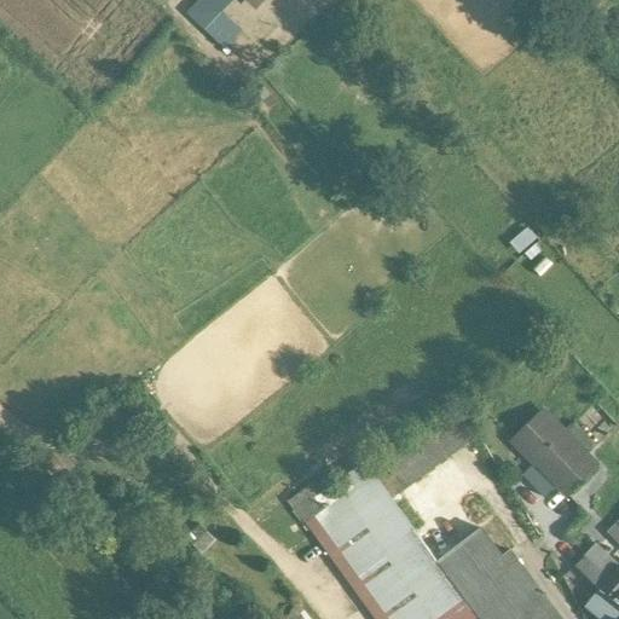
[(220,13),(209,22),(225,41),(236,33),(220,13)]
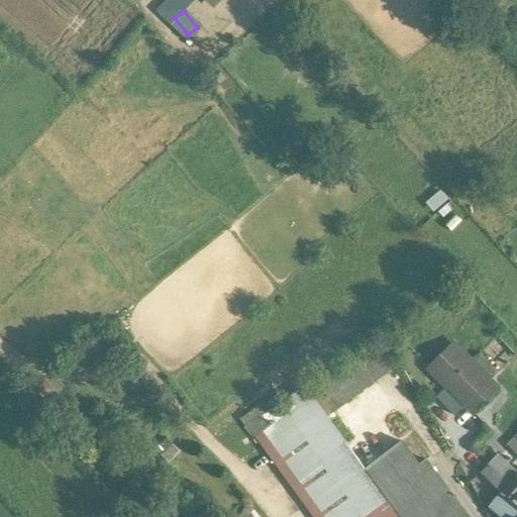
[(472,363),(454,345),(429,371),(446,388),(444,389),(462,408),(464,406),(473,415),(498,390),(490,382),(515,355),(497,336),(472,363)]
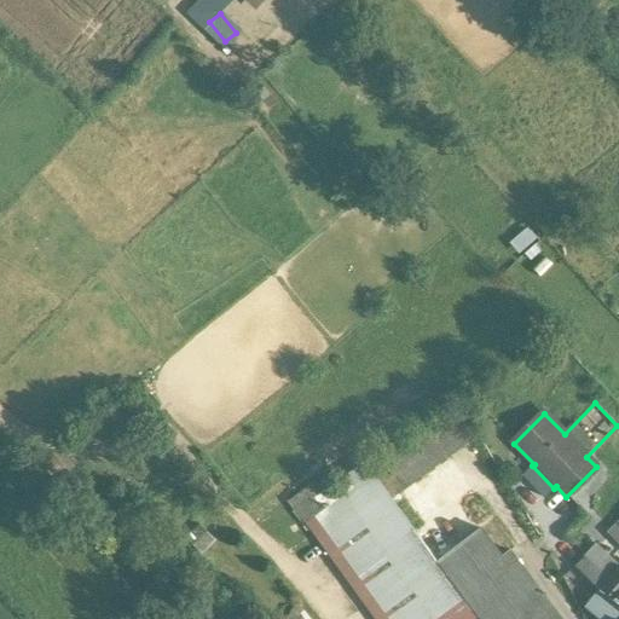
[(461,408),(371,474),(392,501),(478,435),(461,408)]
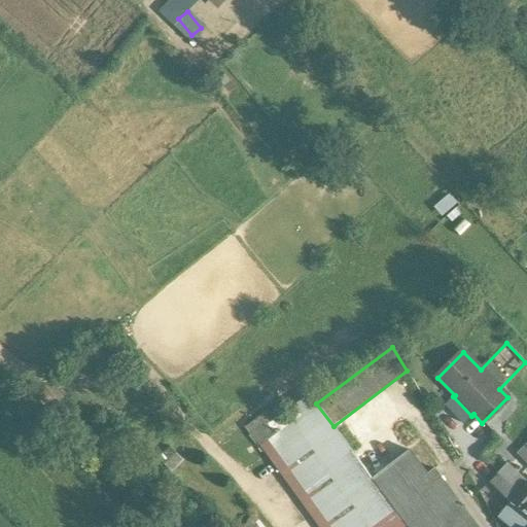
[(316,403),(310,395),(271,424),(280,436),(272,443),(331,526),(405,526),(407,526),(382,493),(372,479),(334,426),(316,403)]
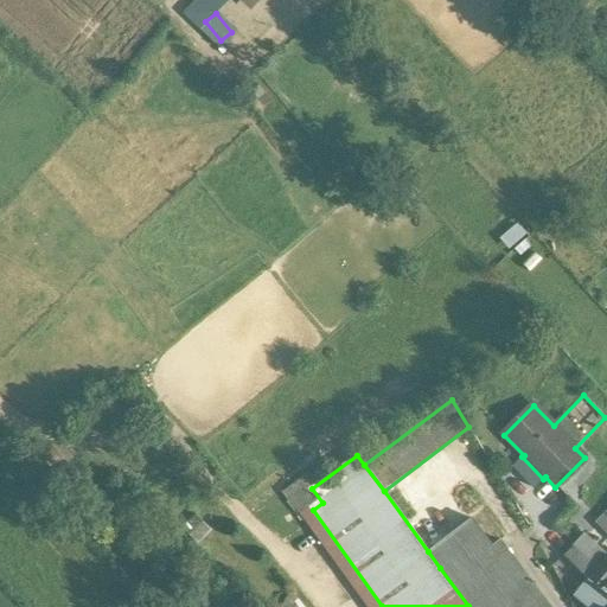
[(543,479),(522,457),(512,467),(534,490),(543,479)]
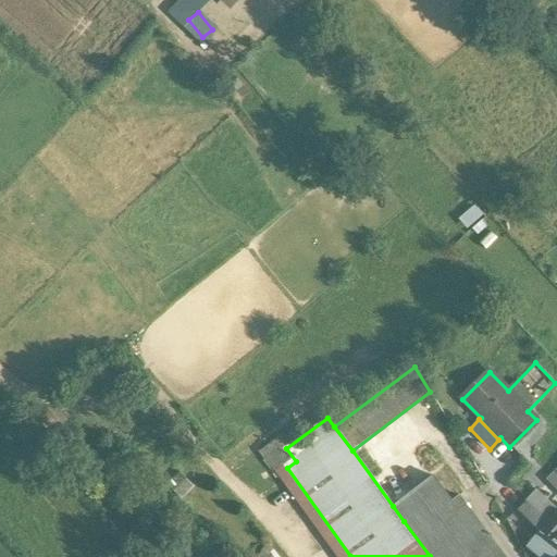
[(556,471),(551,478),(549,478),(547,480),(556,490),(556,471)]
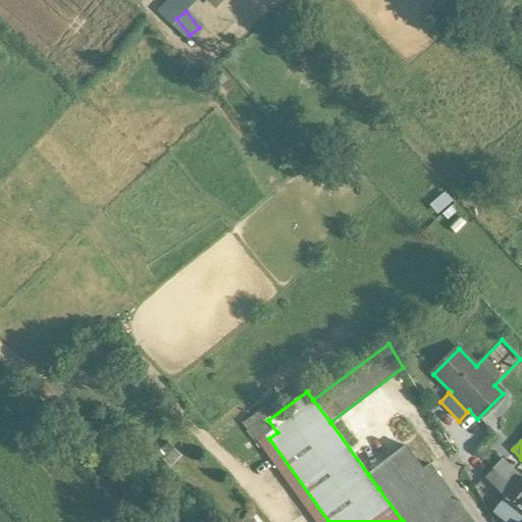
[(422,471),(405,447),(368,474),(378,488),(403,521),(471,521),(429,465),(422,471)]
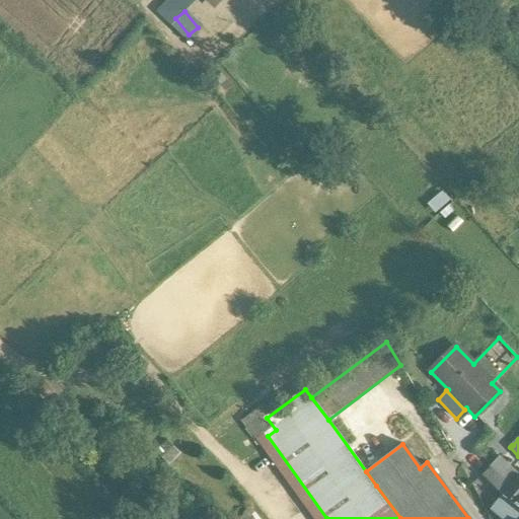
[(508,489),(487,470),(480,476),(502,497),(508,489)]
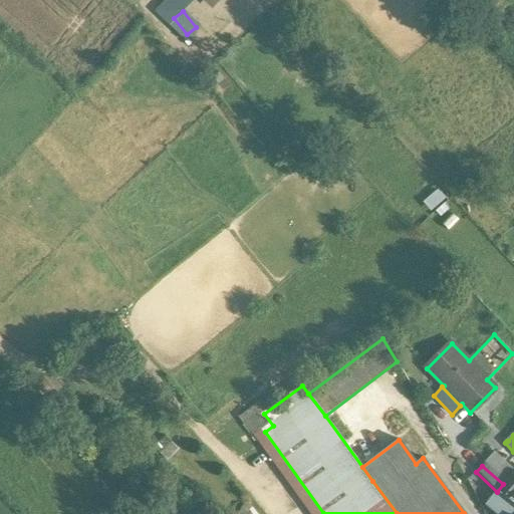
[(503,484),(497,492),(511,503),(513,499),(513,471),(513,472),(503,484)]
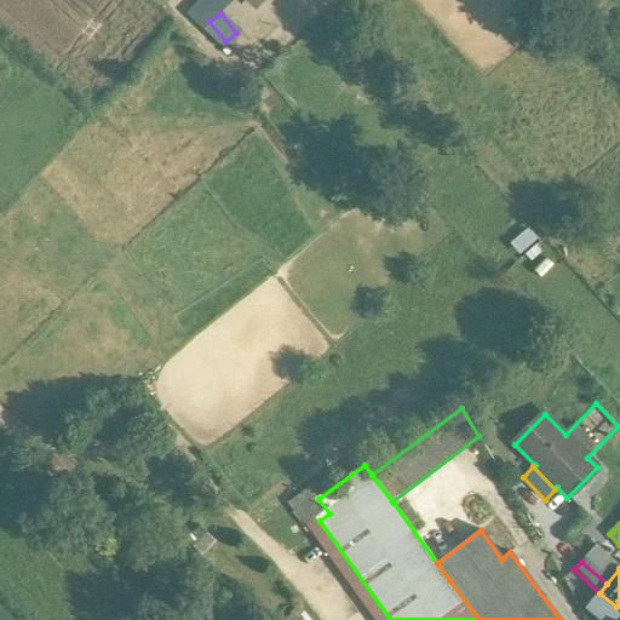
[(619,619),(619,608),(616,607),(600,593),(586,610),(600,619),(619,619)]
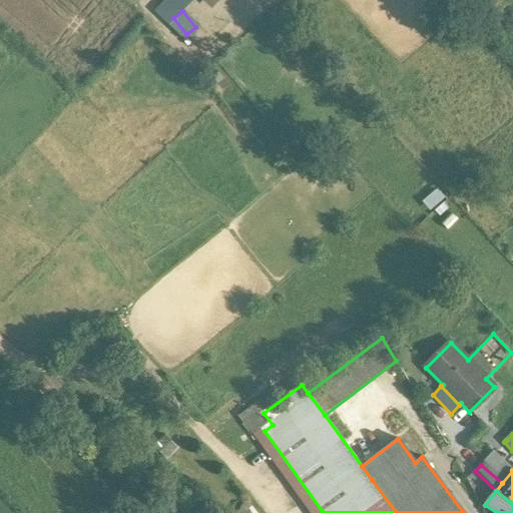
[(227,512),(212,497),(203,505),(211,512),(227,512)]
